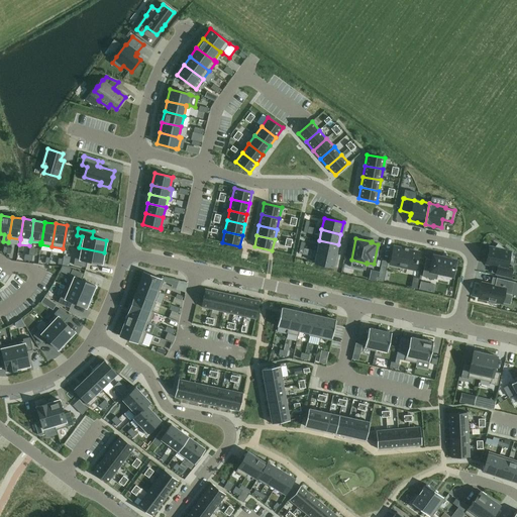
[(319,240),(317,251),(335,255),(338,244),(319,240)]
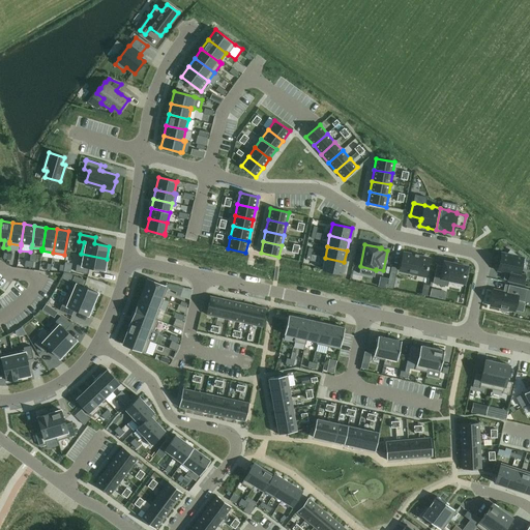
[(502,254),(498,270),(505,272),(510,273),(508,281),(523,284),(525,275),(519,274),(523,258),(519,257),(510,251),(506,255),(502,254)]
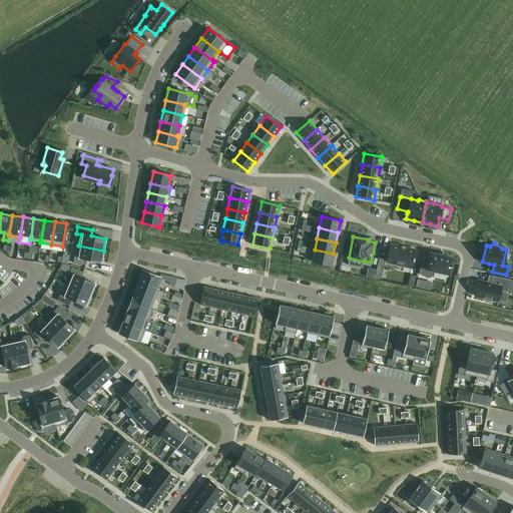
[(387,262),(387,263),(411,268),(412,268),(416,250),(391,244),(387,262)]
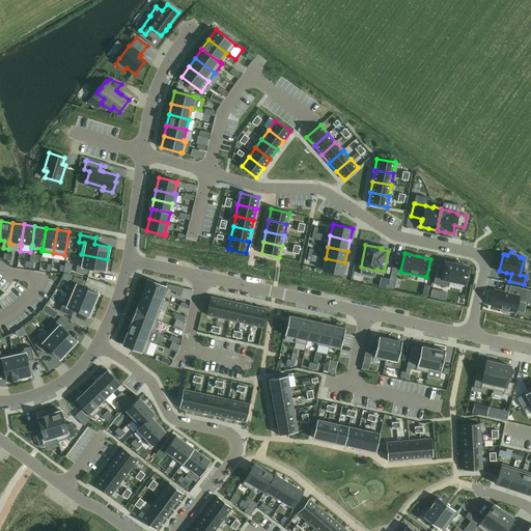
[(77,264),(76,272),(88,275),(89,268),(105,271),(107,259),(81,254),(79,266),(77,264)]
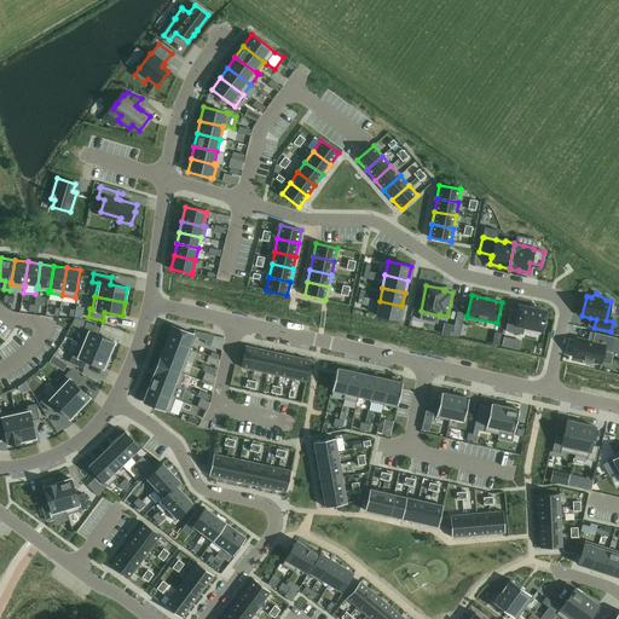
[(380,301),(376,314),(399,319),(401,306),(380,301)]
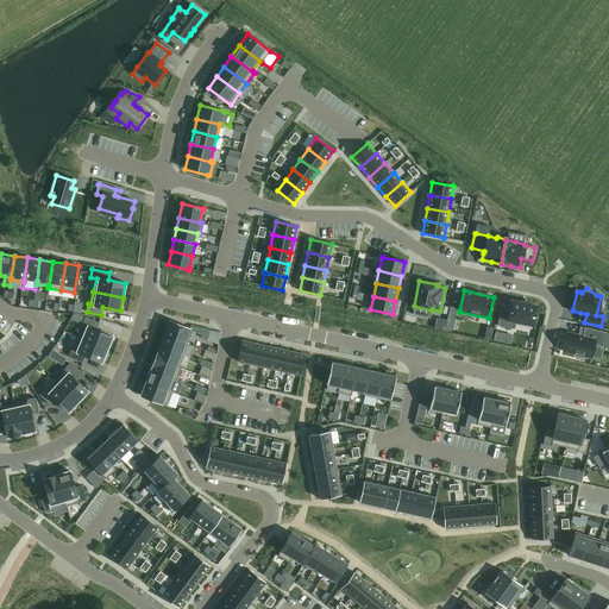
[(502,305),(497,325),(514,330),(516,321),(533,325),(535,316),(537,318),(537,315),(535,315),(538,307),(527,305),(527,303),(520,302),(520,303),(510,301),(509,306),(502,305)]
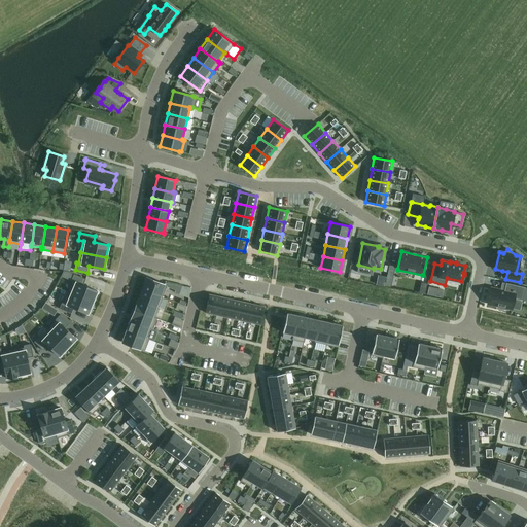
[(387,275),(384,286),(390,287),(393,277),(395,267),(389,265),(387,275)]
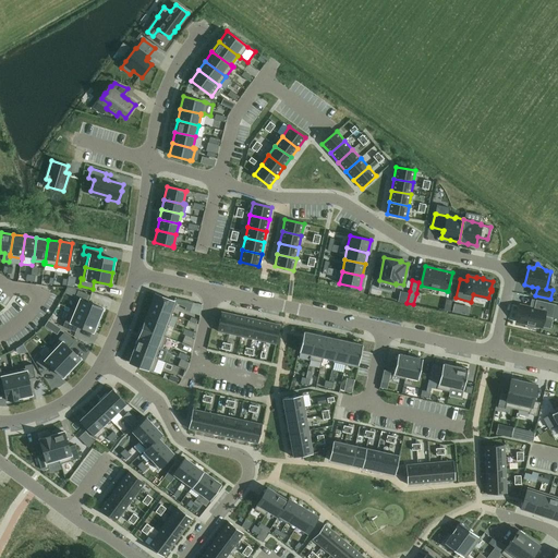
[(63,293),(72,296),(75,288),(67,287),(63,293)]
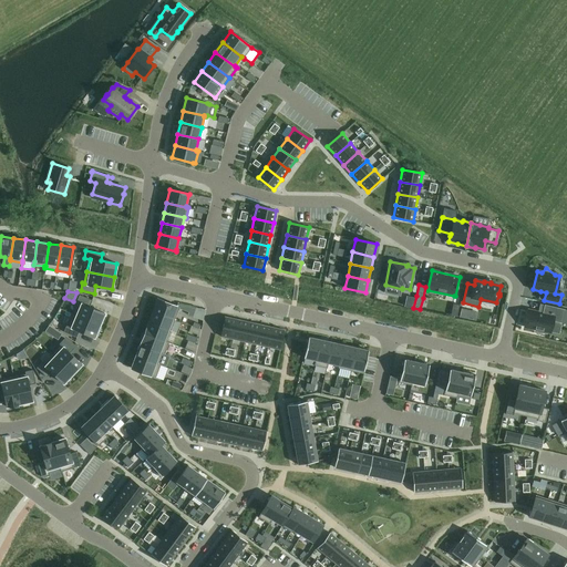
[(79,303),(74,315),(100,326),(104,313),(90,307),(92,300),(79,295),(76,302),(79,303)]
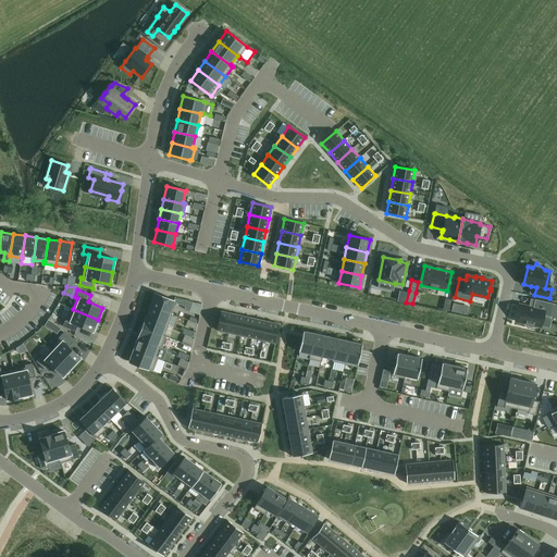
[(399,292),(397,300),(405,301),(407,293),(399,292)]
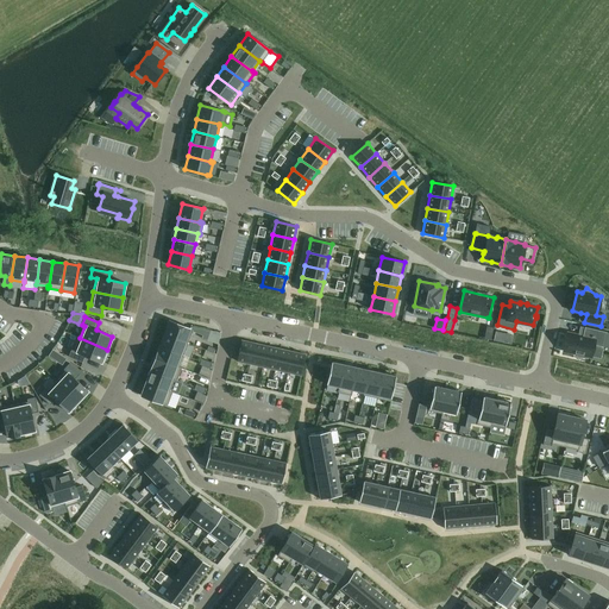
[(169,321),(164,334),(188,344),(193,330),(189,328),(169,321)]
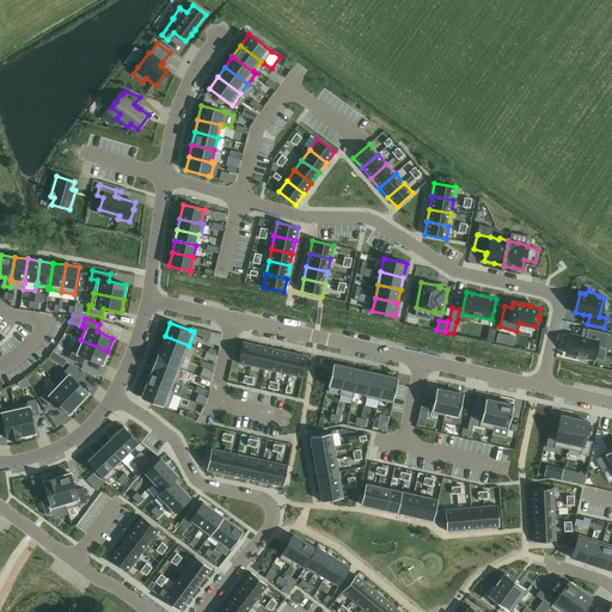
[(570,335),(565,353),(579,356),(579,359),(589,361),(591,359),(594,359),(597,347),(611,349),(611,334),(610,334),(587,329),(585,338),(570,335)]
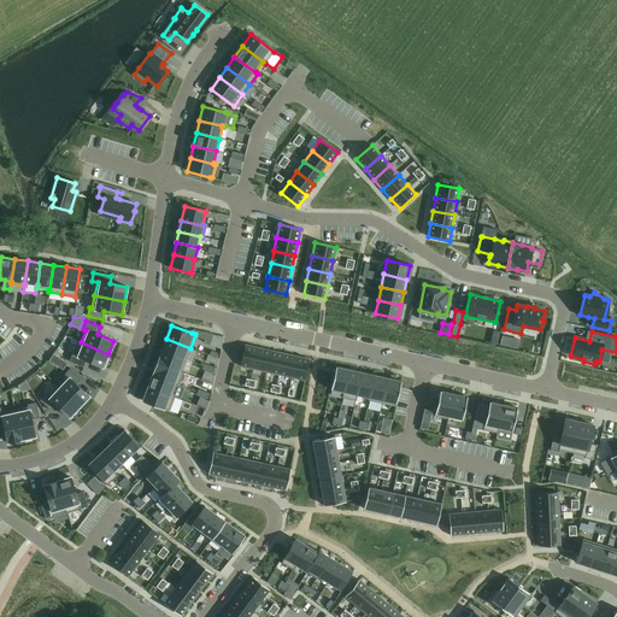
[(503,336),(500,345),(517,348),(519,340),(503,336)]
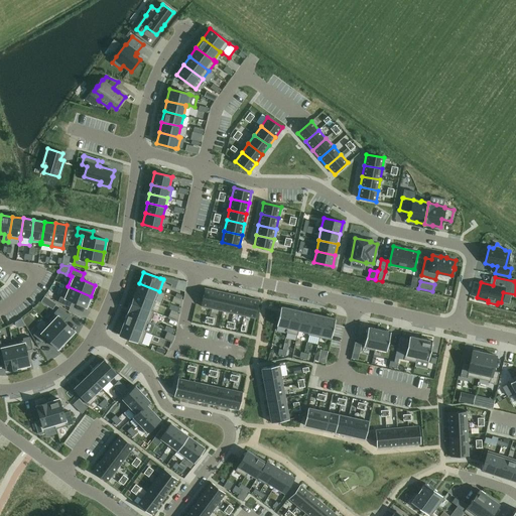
[(139,283),(135,293),(155,301),(159,291),(139,283)]
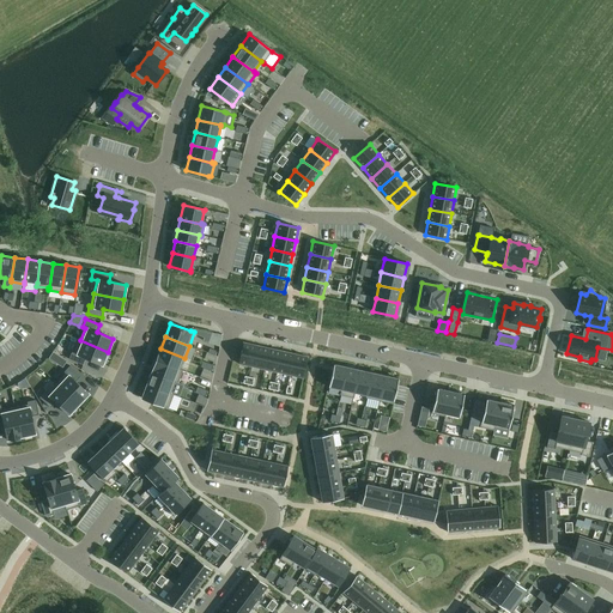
[(72,351),(68,359),(83,365),(85,358),(102,365),(108,352),(80,340),(74,352),(72,351)]
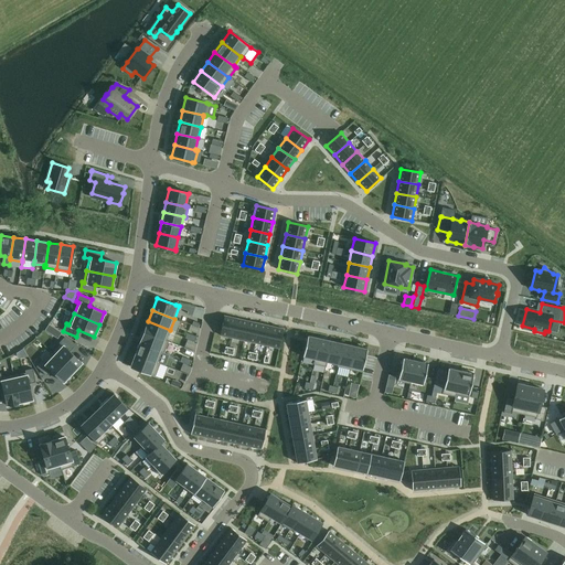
[(224,316),(220,336),(232,338),(236,319),(224,316)]
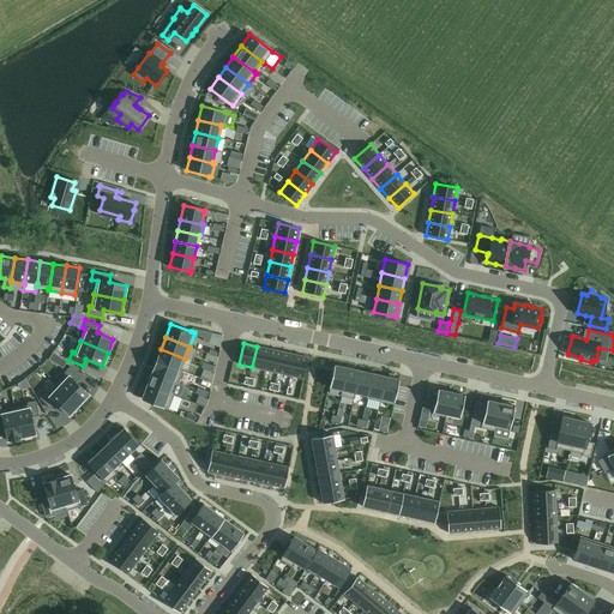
[(257,347),(252,367),(265,369),(270,349),(257,347)]
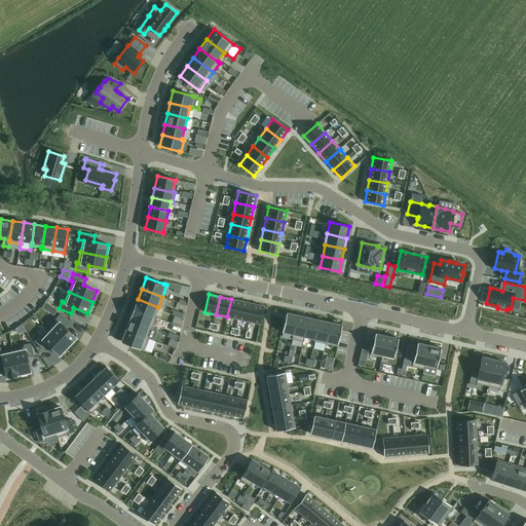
[(138,299),(134,309),(154,317),(154,316),(158,307),(138,299)]
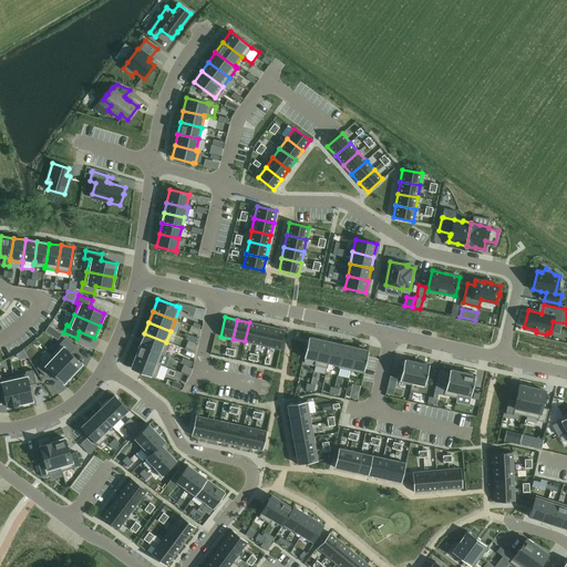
[(249,322),(245,341),(256,344),(260,325),(249,322)]
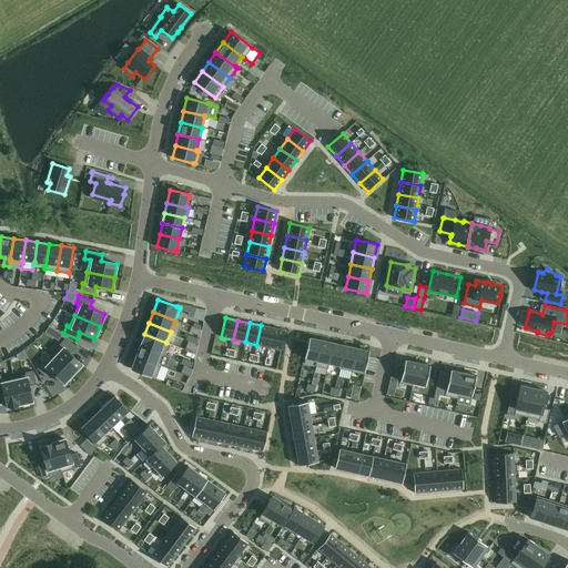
[(261,325),(256,345),(269,347),(273,328),(261,325)]
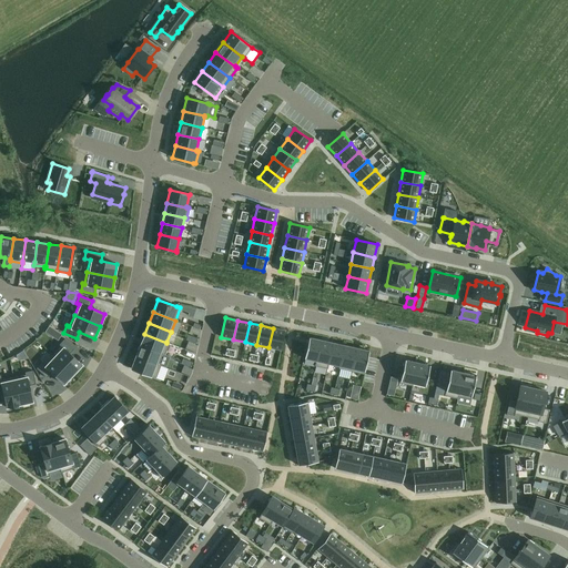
[(273,328),(269,347),(281,351),(285,331),(273,328)]
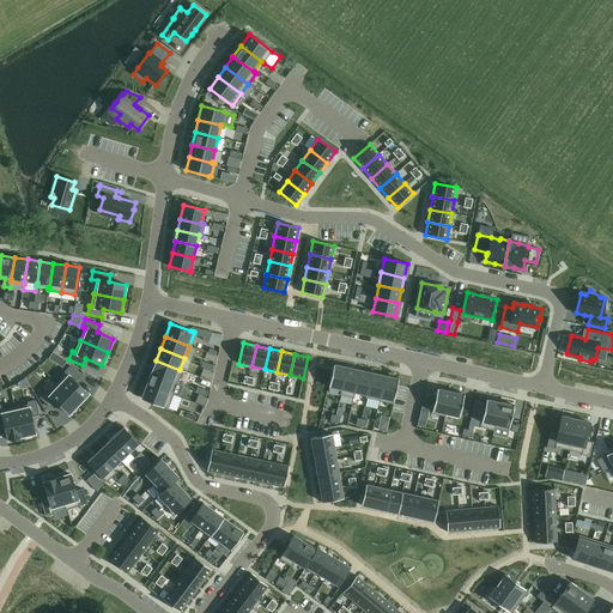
[(156,360),(151,372),(175,382),(177,383),(183,370),(180,369),(180,370),(156,360)]
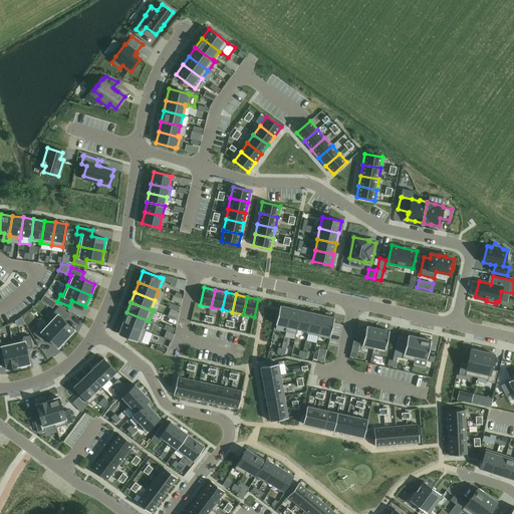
[(279,305),(275,324),(286,326),(290,308),(279,305)]
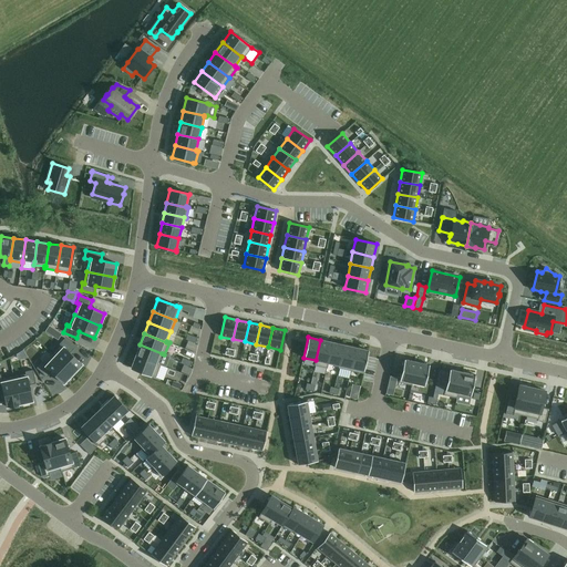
[(61,346),(52,354),(73,373),(82,364),(70,353),(74,348),(64,338),(59,343),(61,346)]
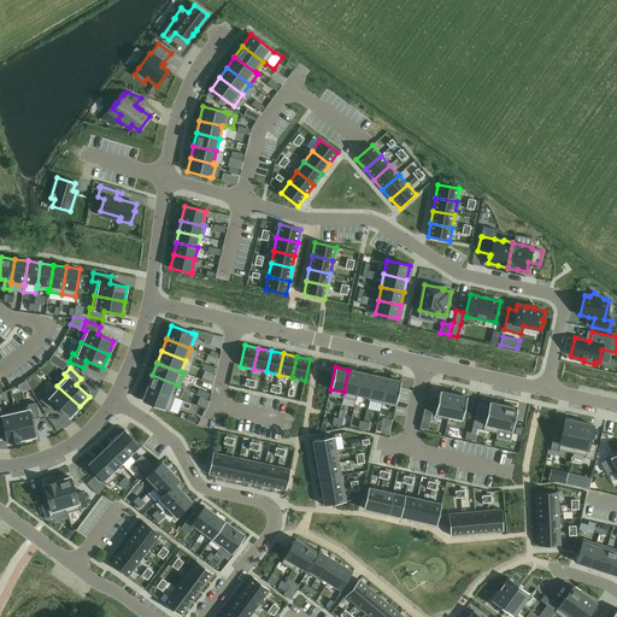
[(344,392),(342,398),(356,401),(357,395),(362,372),(348,370),(344,392)]
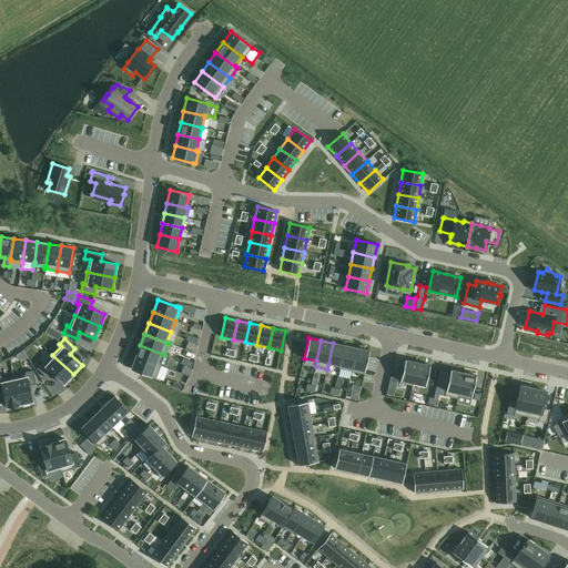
[(333,343),(328,364),(340,366),(345,345),(333,343)]
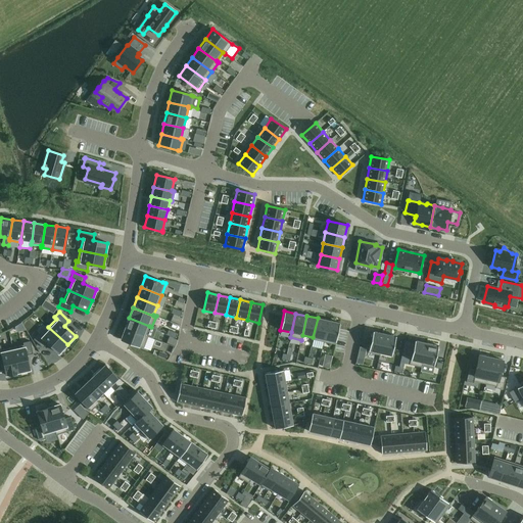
[(129,318),(125,328),(146,336),(146,335),(149,326),(129,318)]
